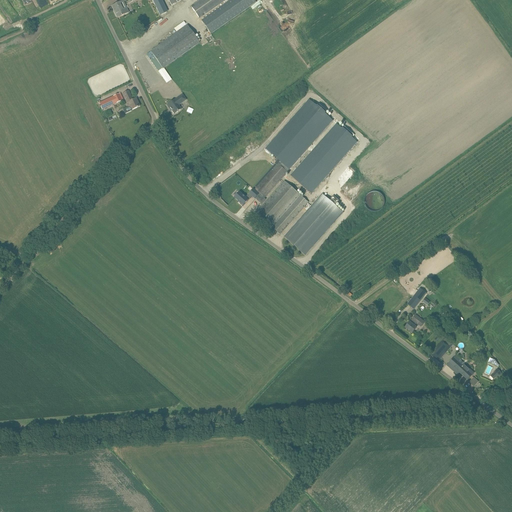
[(152,0),(157,15),(165,13),(161,0),(152,0)]
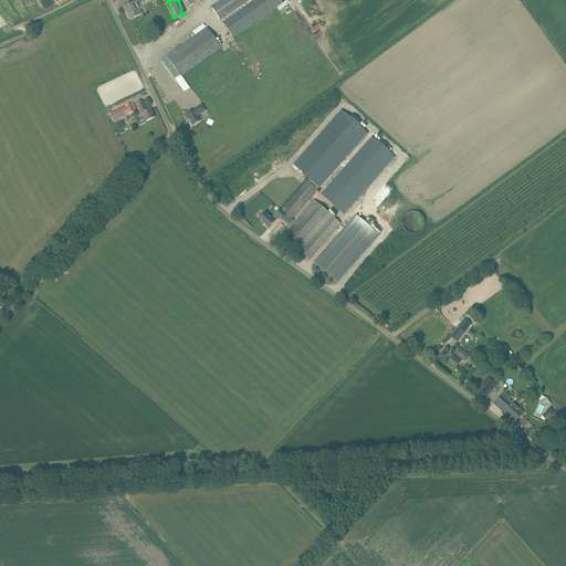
[(221,0),(211,8),(220,20),(249,0),(221,0)]
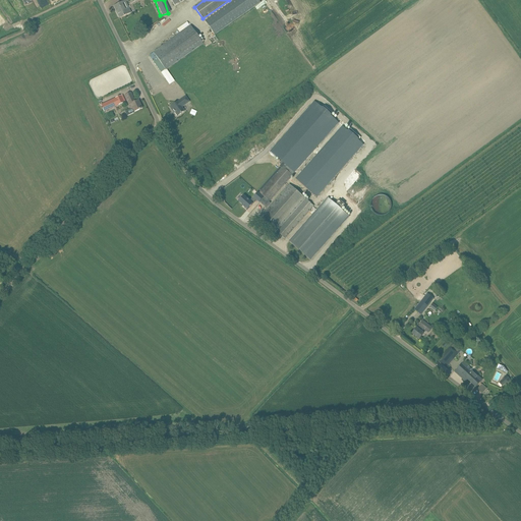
[(258,0),(234,0),(205,20),(215,35),(261,3),(258,0)]
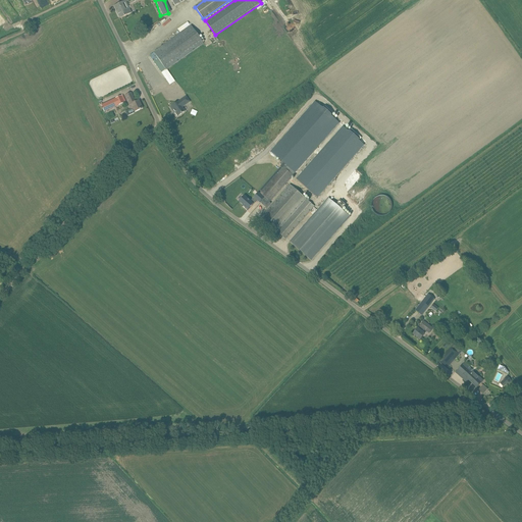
[(114,6),(116,6),(118,10),(116,11),(119,18),(131,13),(125,2),(122,4),(121,3),(114,6)]
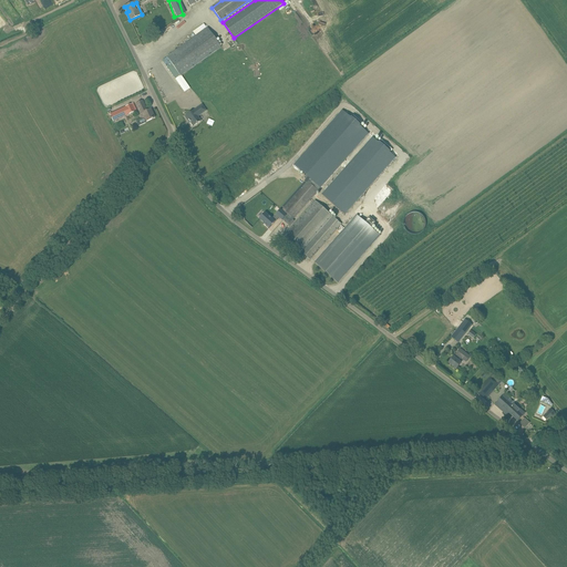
[(163,61),(175,79),(179,75),(181,76),(220,48),(207,29),(167,58),(163,61)]
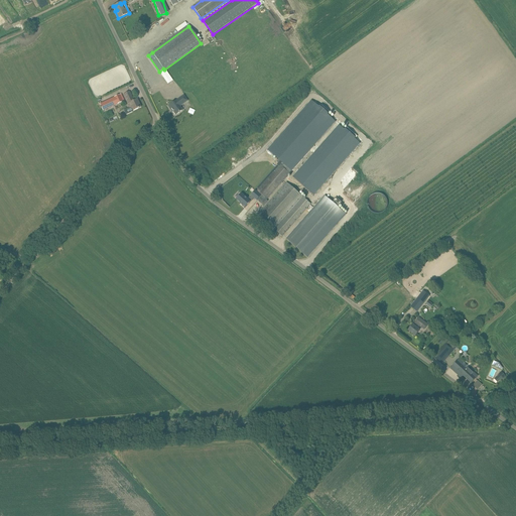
[(129,92),(125,94),(124,95),(130,108),(132,107),(133,111),(141,107),(137,100),(134,101),(129,92)]
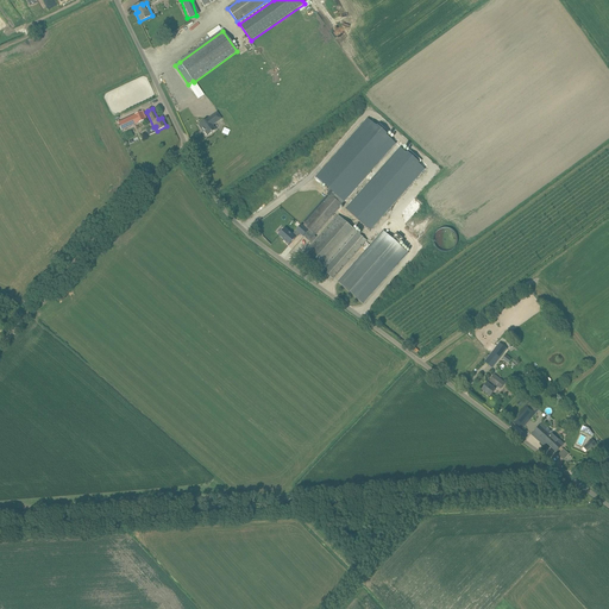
[(148,119),(143,111),(118,123),(121,131),(135,125),(137,123),(148,119)]
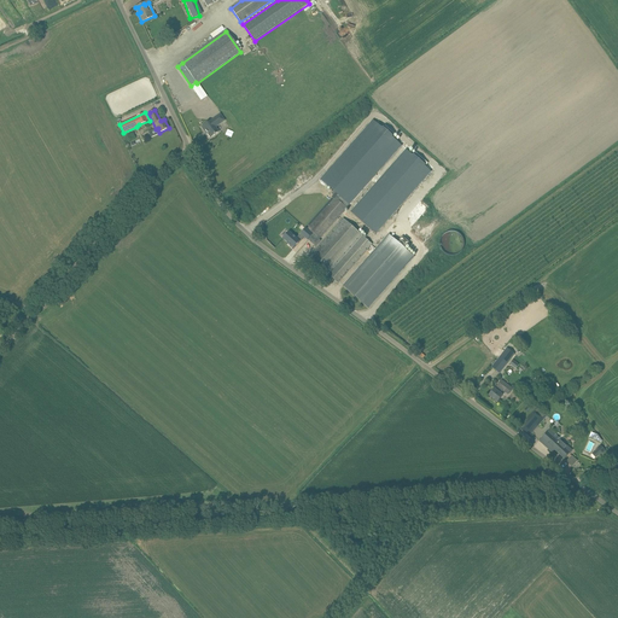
[(215,120),(211,122),(210,121),(202,127),(210,138),(219,132),(215,127),(217,124),(219,126),(225,121),(220,115),(214,118),(215,120)]
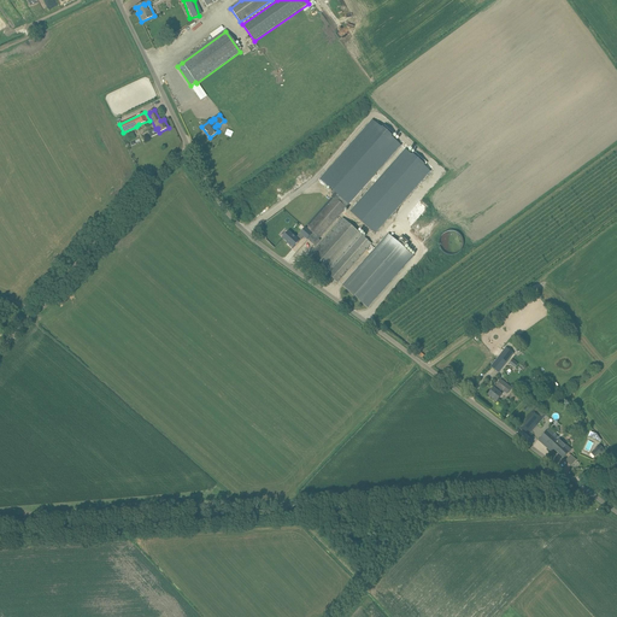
[(372,121),(319,180),(334,193),(338,195),(348,205),(348,206),(375,177),(401,147),(401,146),(393,137),(393,136),(382,128),(382,129),(372,121)]
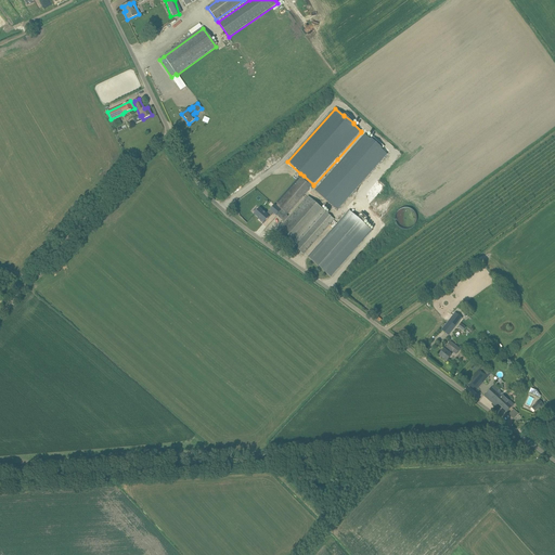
[(340,163),(314,191),(338,211),(359,188),(388,155),(387,155),(387,154),(382,150),(385,146),(374,138),(372,140),(371,139),(371,140),(364,134),(340,163)]
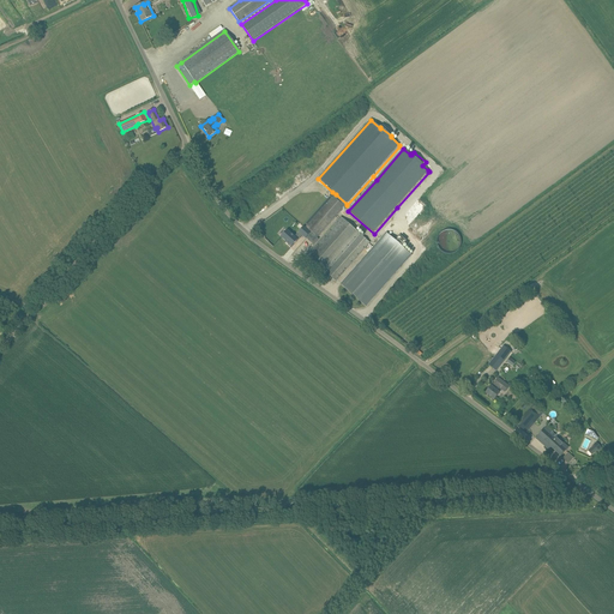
[(312,221),(306,228),(311,233),(306,239),(313,245),(319,239),(317,238),(345,205),(347,204),(336,194),(335,196),(332,197),(312,221)]
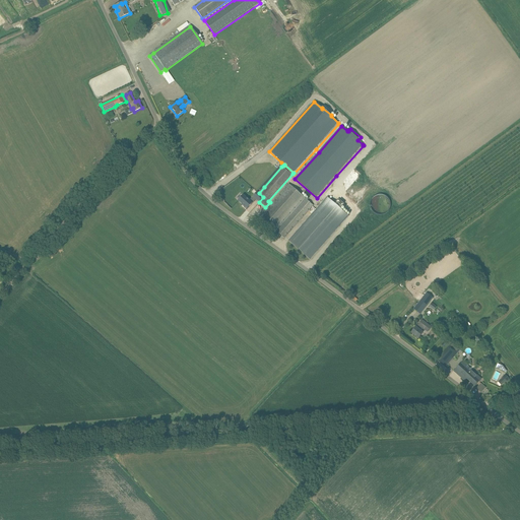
[(289,185),(261,216),(277,231),(284,238),(313,206),(289,185)]
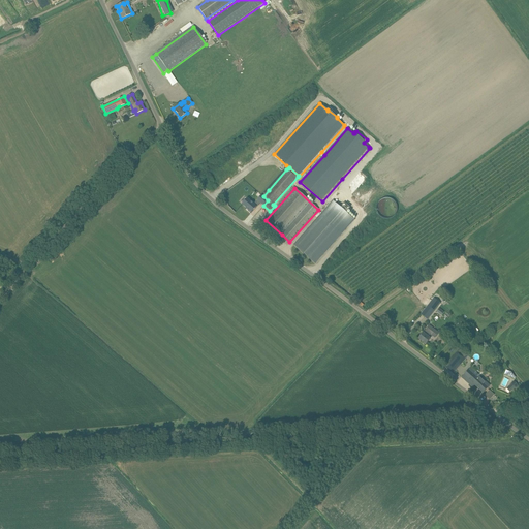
[(248,198),(243,205),(247,208),(246,209),(248,211),(249,210),(251,213),(260,203),(263,206),(268,200),(263,196),(261,195),(254,205),(248,198)]
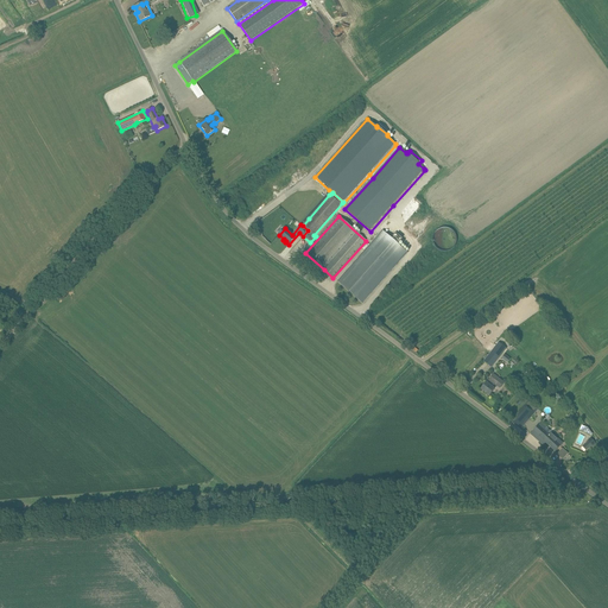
[(382,230),(337,282),(362,304),(407,253),(398,244),(403,239),(396,233),(391,238),(382,230)]
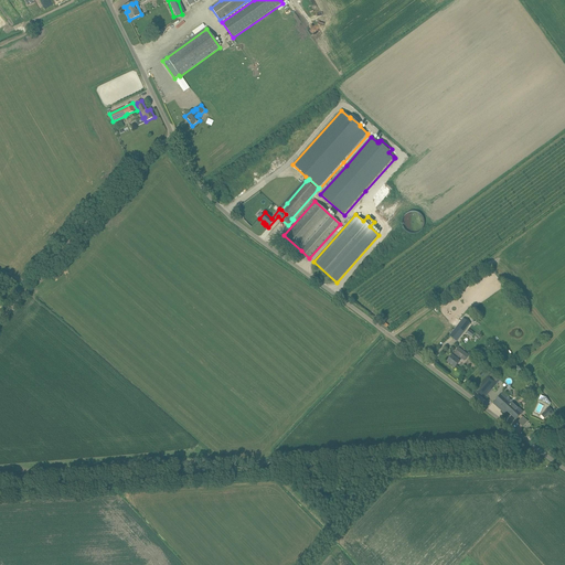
[(457,341),(470,323),(464,318),(450,336),(457,341)]
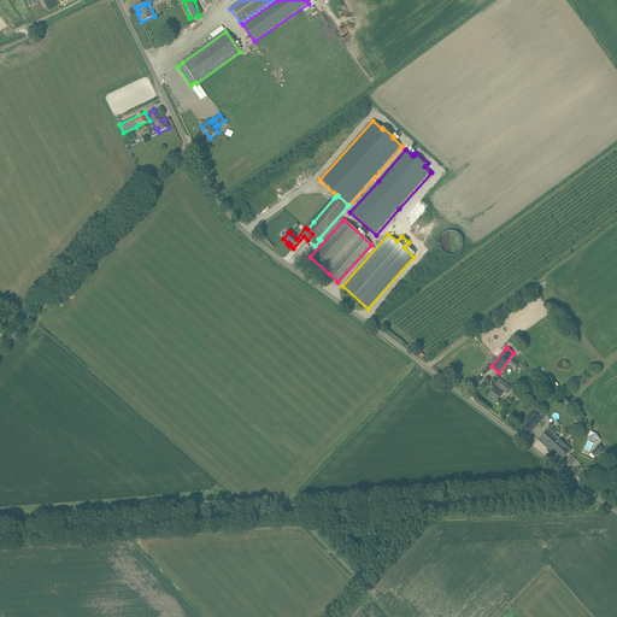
[(494,388),(488,395),(497,401),(505,392),(507,394),(511,389),(500,380),(494,388)]
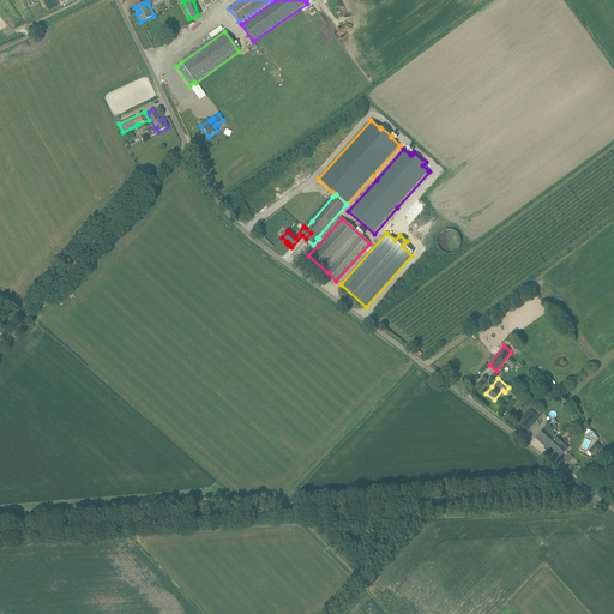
[(528,399),(522,407),(524,410),(531,403),(528,399)]
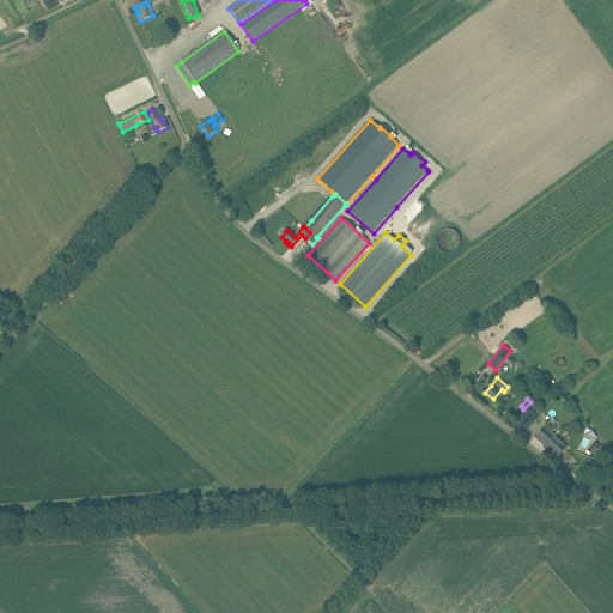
[(525,434),(540,416),(529,407),(515,424),(525,434)]
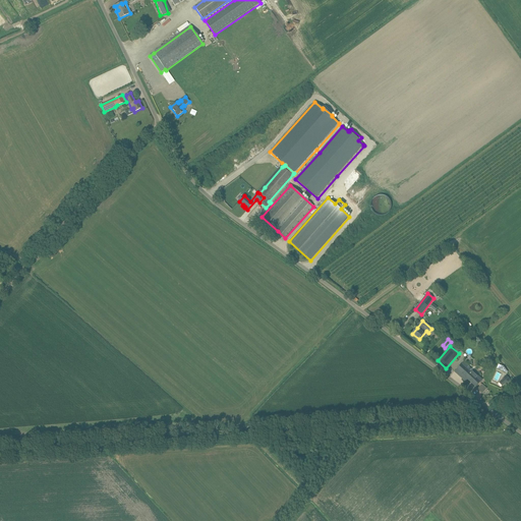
[(469,375),(473,371),(463,362),(455,371),(464,380),(468,375),(469,375)]
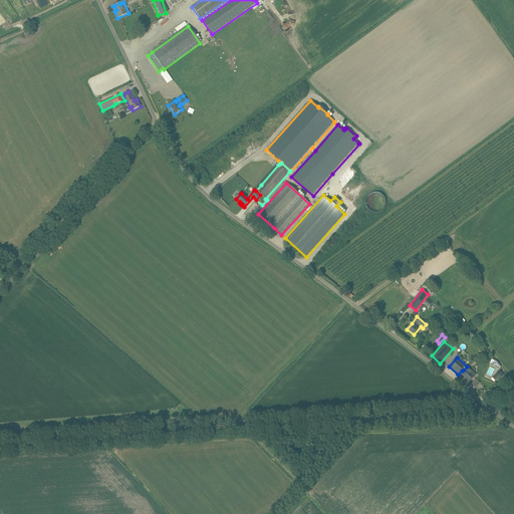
[(492,360),(490,363),(500,368),(501,367),(499,366),(500,365),(498,364),(498,363),(497,363),(497,362),(492,360)]
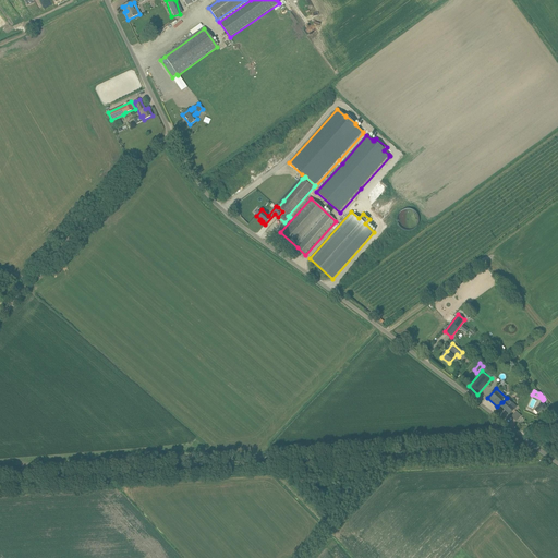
[(517,407),(507,398),(502,402),(501,402),(497,407),(498,409),(500,405),(510,414),(517,407)]
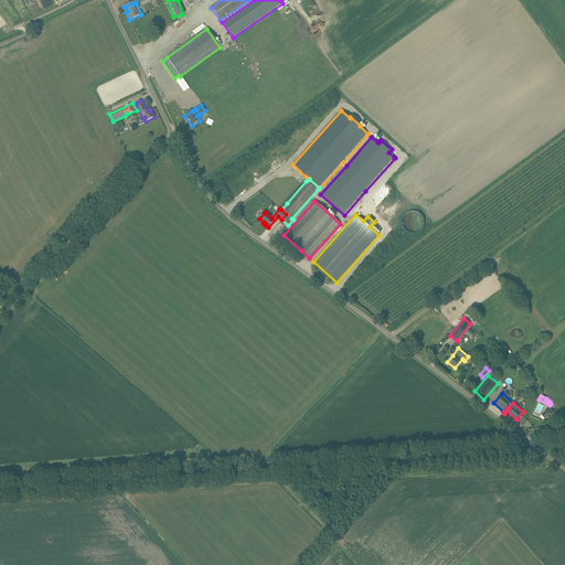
[(523,427),(528,422),(522,416),(518,422),(523,427)]
